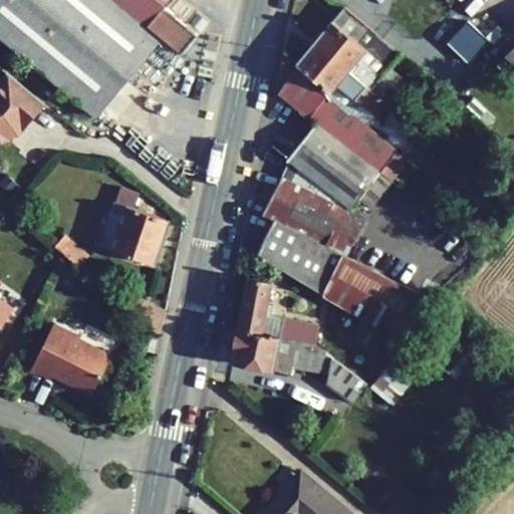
[(160,39),(112,0),(0,0),(0,38),(95,117),(160,39)]
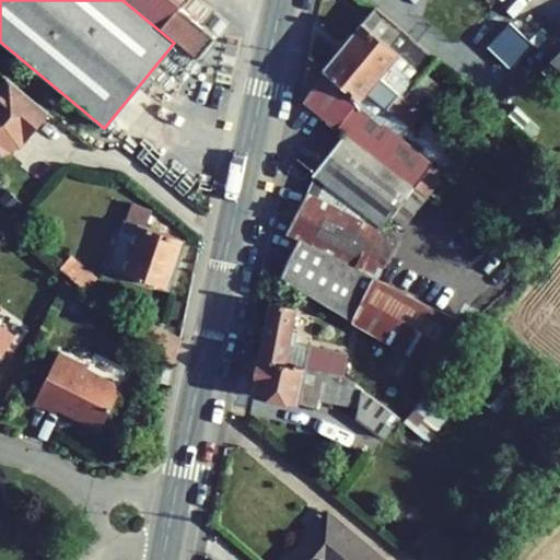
[(196,58),(213,36),(178,9),(185,0),(123,0),(174,43),(175,42),(196,58)]
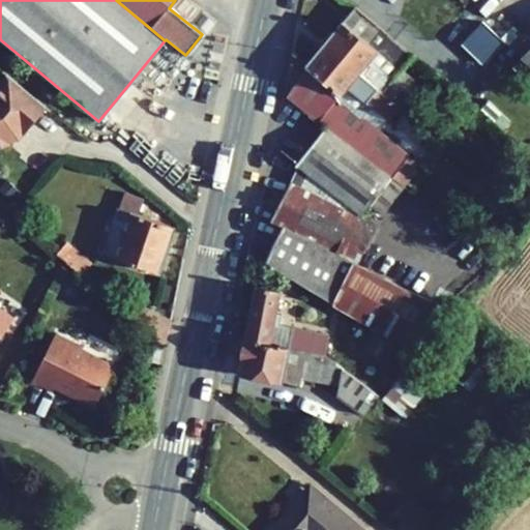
[(401,68),(412,56),(355,7),(324,45),(391,101),(402,90),(405,93),(415,80),(401,68)]
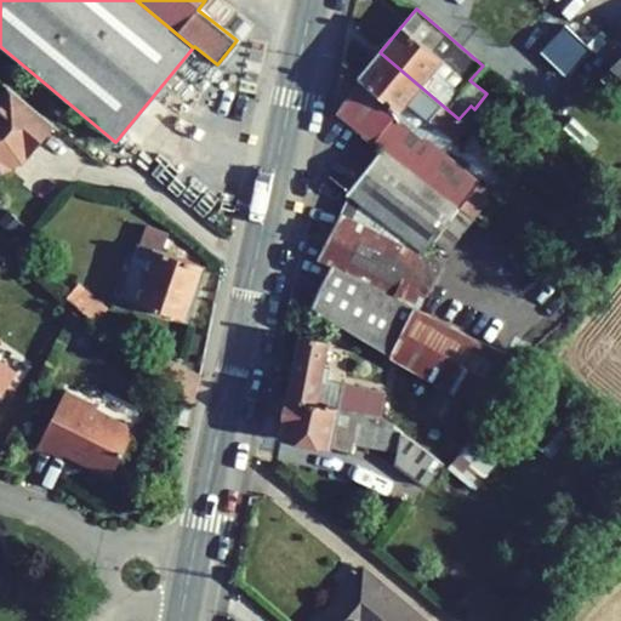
[(603,39),(592,50),(609,67),(620,56),(603,39)]
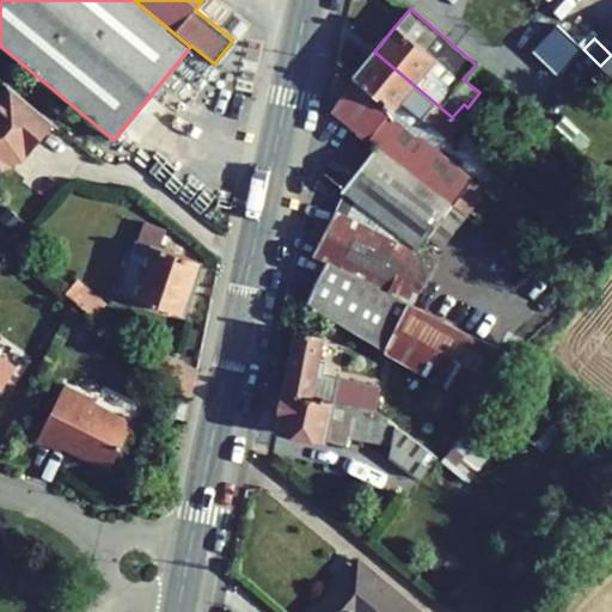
[(429,123),(447,138),(448,139),(460,123),(452,117),(374,51),(353,78),(331,111),(375,146),(453,204),(471,179),(436,150),(418,135),(429,123)]
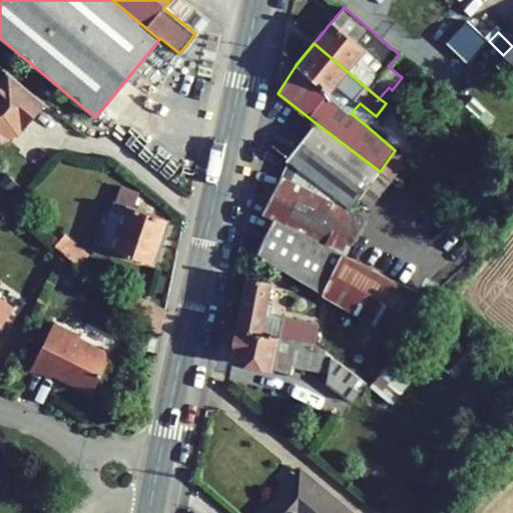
[(512,45),(503,56),(512,65),(512,45)]
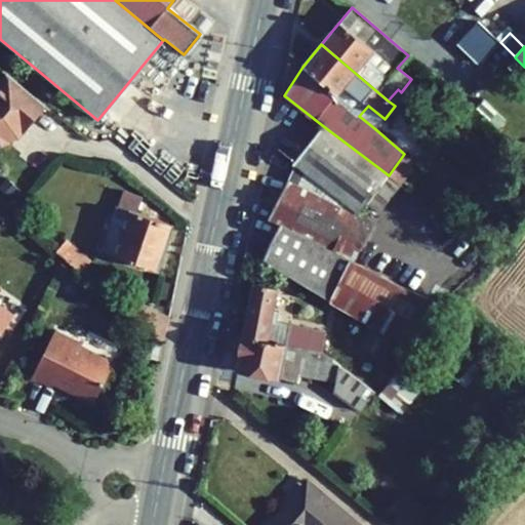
[(45,107),(6,75),(0,81),(0,146),(9,144),(7,134),(18,131),(22,134),(45,107)]
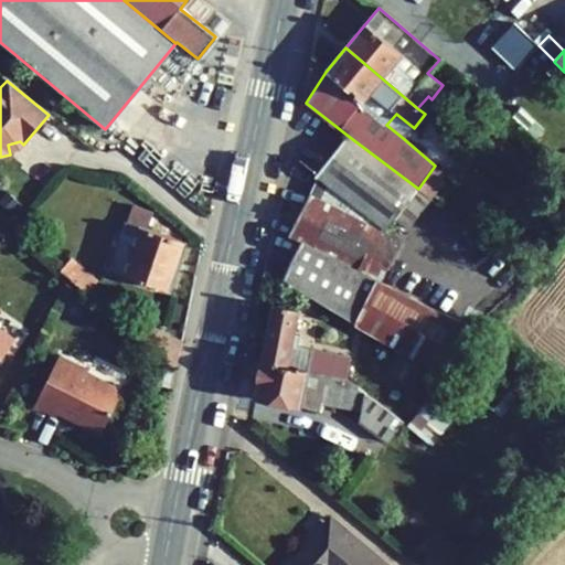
[(403,138),(413,127),(396,114),(386,125),(403,138)]
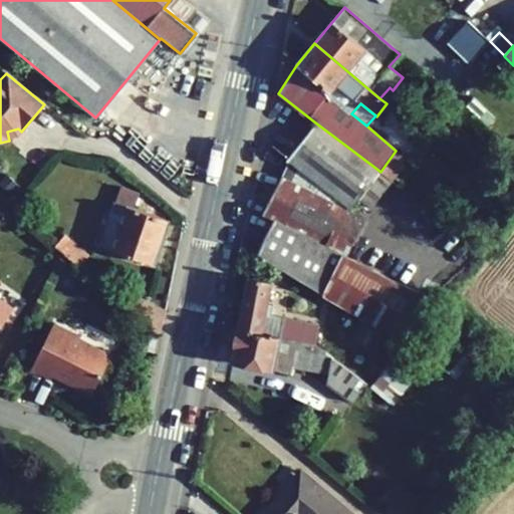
[(288,162),(350,210),(358,200),(380,172),(315,122),(293,152),(286,160),(288,162)]
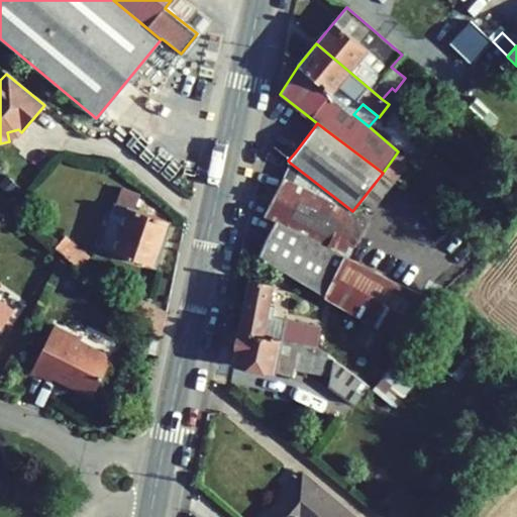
[(394,182),(410,161),(398,151),(383,173),(392,181),(394,182)]
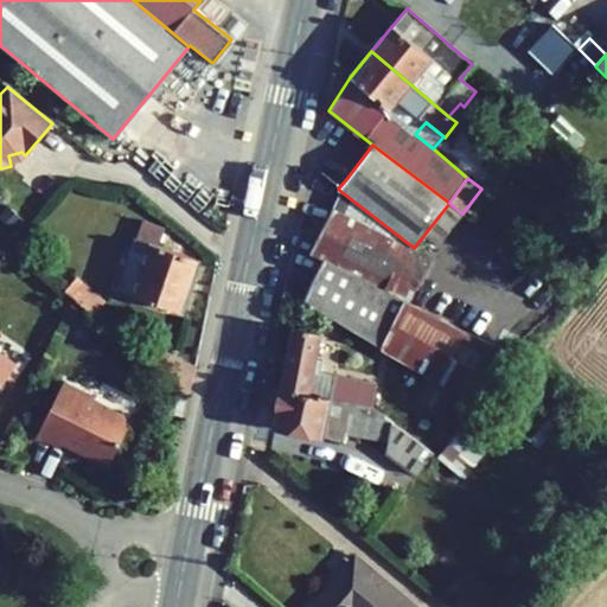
[(414,248),(340,191),(310,253),(323,260),(407,302),(429,260),(411,250),(414,248)]
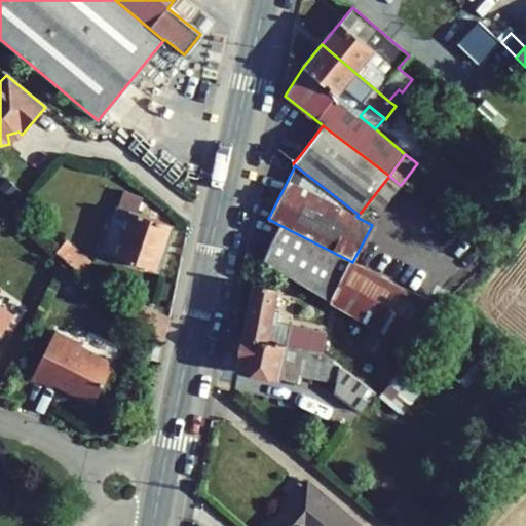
[(367,204),(377,212),(399,184),(389,176),(367,204)]
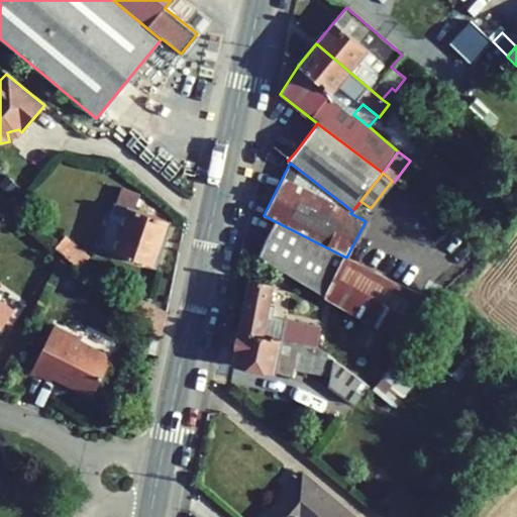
[(18,189),(7,178),(0,186),(11,197),(18,189)]
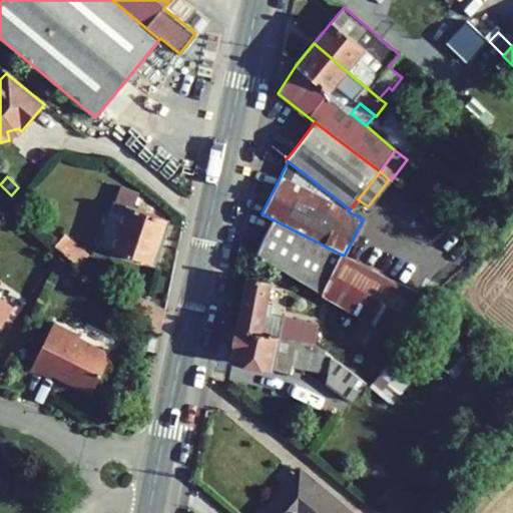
[(98,245),(153,265),(168,219),(133,207),(139,192),(120,185),(98,245)]
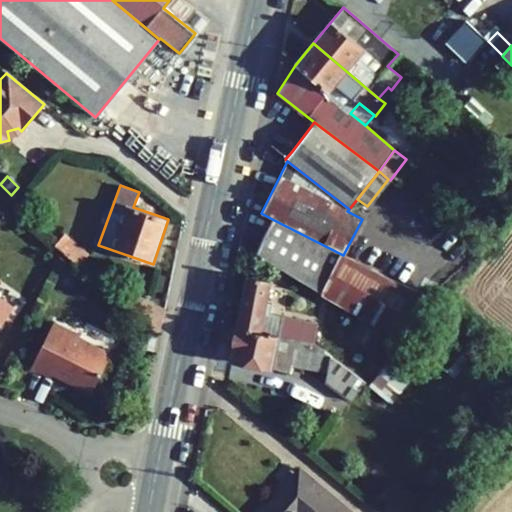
[(416,327),(432,300),(343,255),(272,219),(256,254),(405,341),(416,327)]
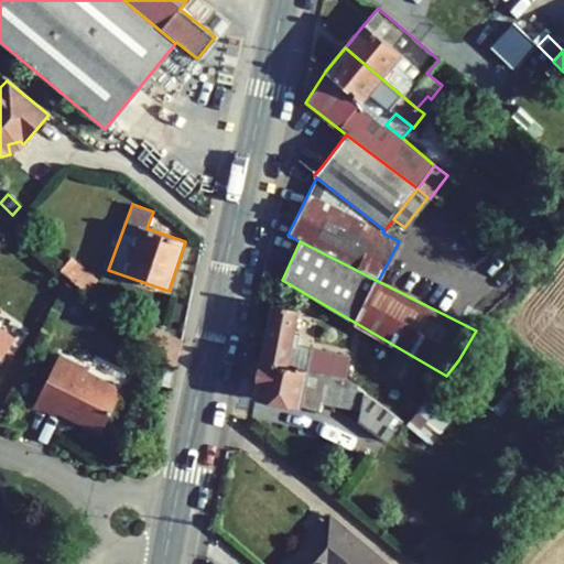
[(71,258),(60,271),(74,283),(86,293),(97,280),(71,258)]
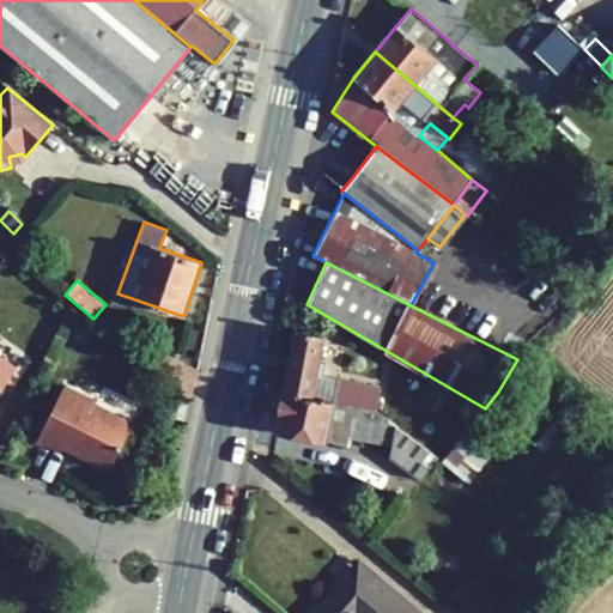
[(93,319),(80,308),(67,337),(86,344),(96,321),(93,319)]
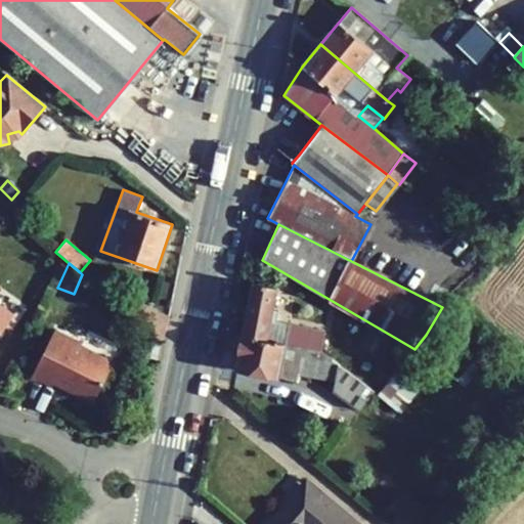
[(321,350),(324,333),(314,331),(315,329),(276,320),(278,309),(271,308),(275,290),(252,285),(243,337),(321,350)]
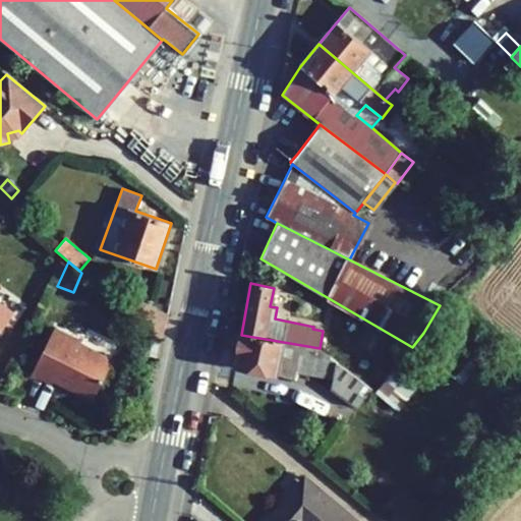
[(0,332),(13,313),(0,304),(0,332)]
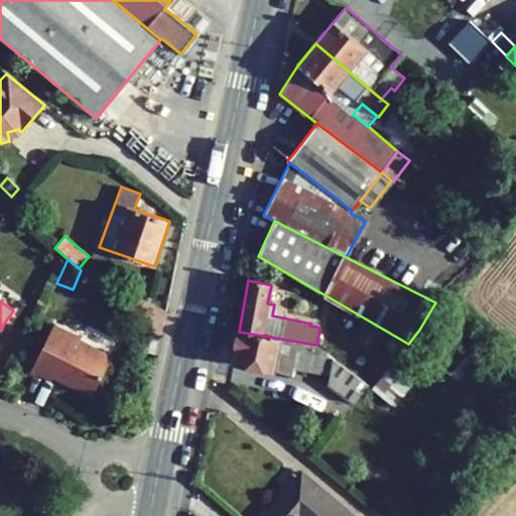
[(81,342),(80,339),(53,326),(31,369),(50,379),(55,377),(92,395),(108,363),(105,354),(81,342)]
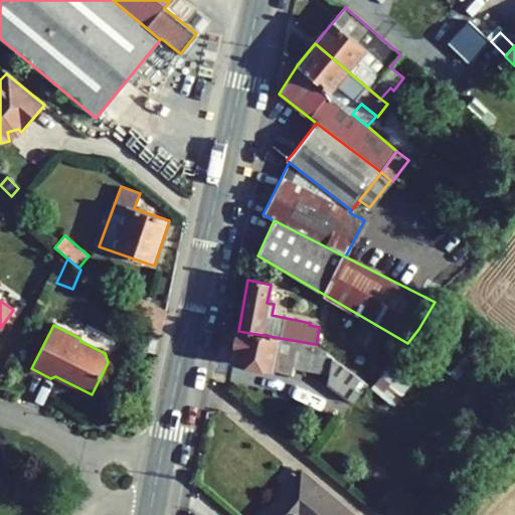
[(238,331),(231,362),(292,373),(293,368),(329,374),(327,385),(353,403),(368,385),(316,344),(238,331)]
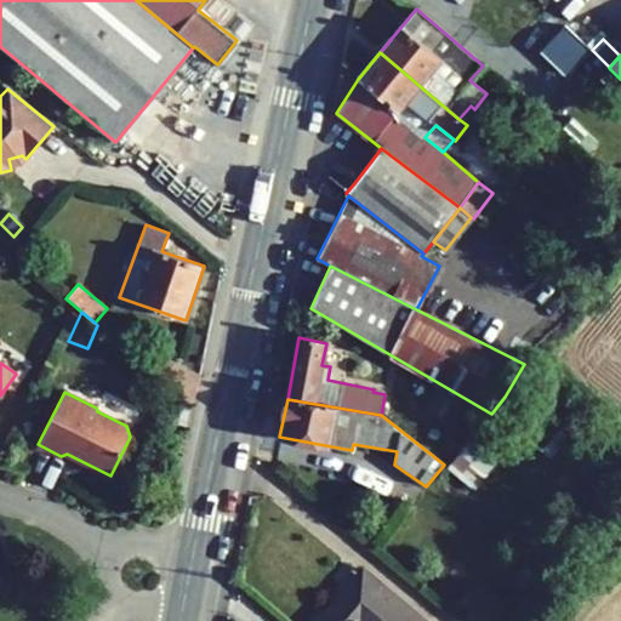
[(472,489),(512,445),(486,422),(446,468),(472,489)]
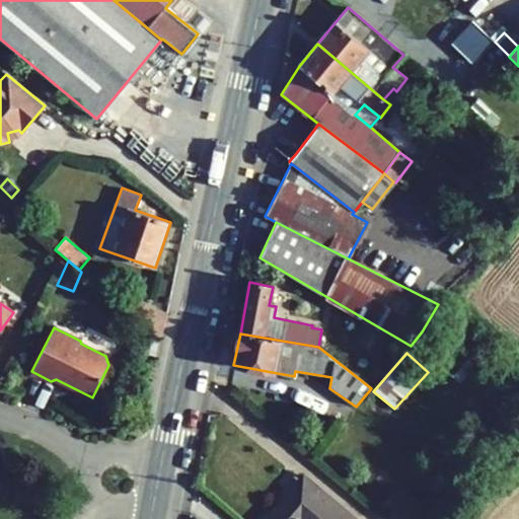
[(310,483),(303,476),(290,493),(297,499),(310,483)]
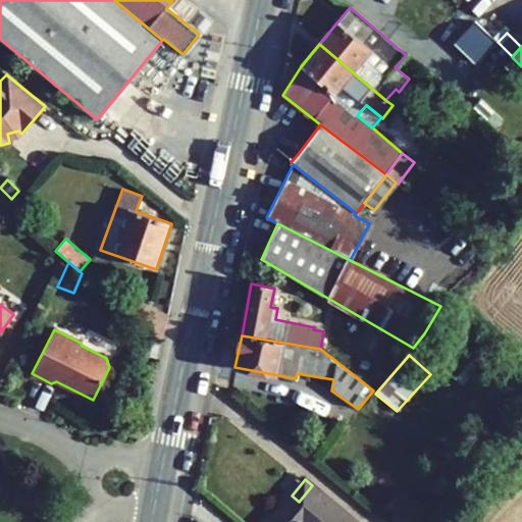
[(356,521),(312,485),(299,502),(292,496),(269,521),(356,521)]
